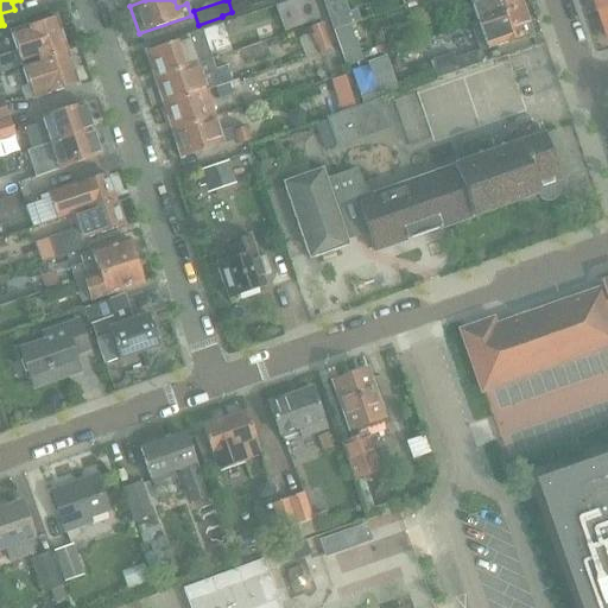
[(312,0),(292,0),(301,25),(320,19),(312,0)]
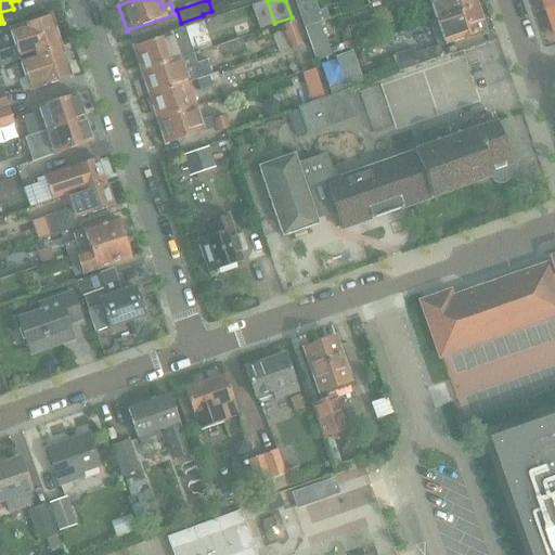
[(428,0),(436,21),(476,5),(474,0),(428,0)]
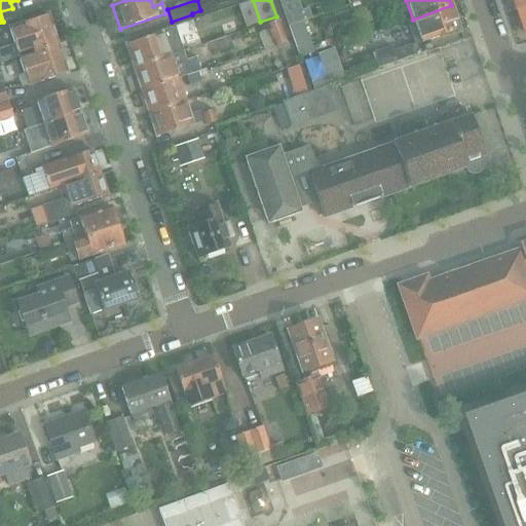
[(525,0),(514,0),(519,11),(525,8),(525,0)]
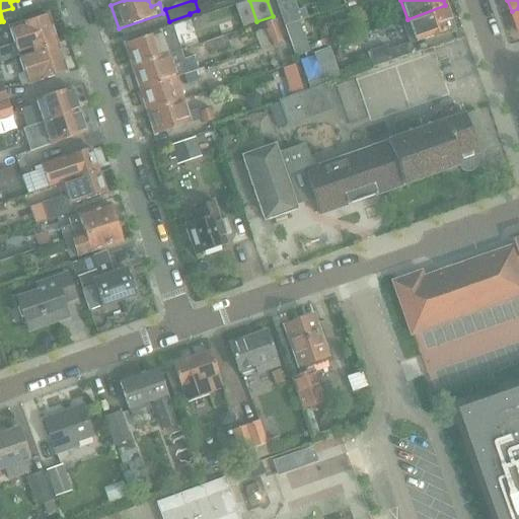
[(415,42),(453,28),(445,5),(408,19),(401,21),(409,43),(415,42)]
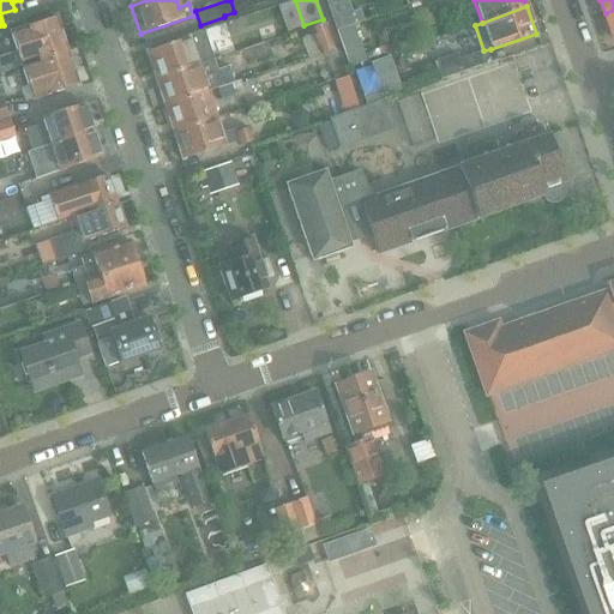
[(55,17),(14,30),(8,31),(16,52),(0,55),(0,71),(66,50),(55,17)]
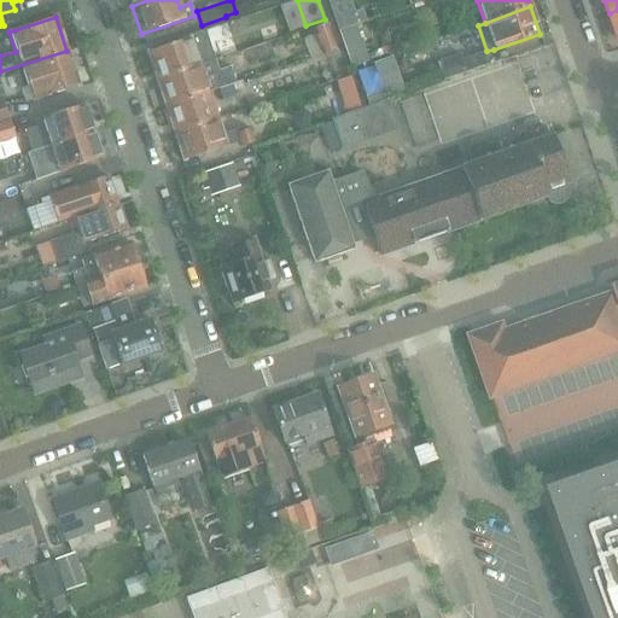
[(334,51),(326,24),(313,28),(321,56),(334,51)]
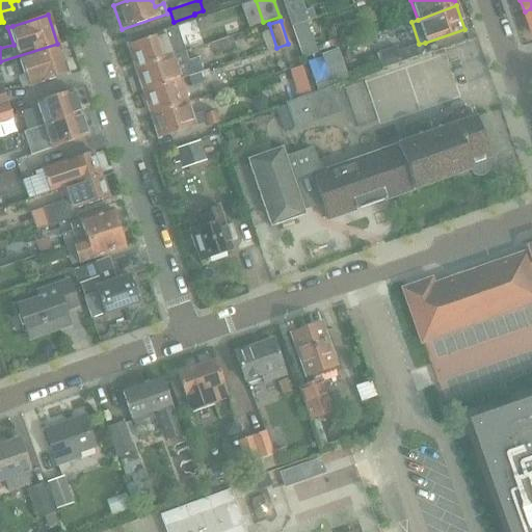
[(307,22),(292,27),(302,58),(318,53),(315,46),(307,22)]
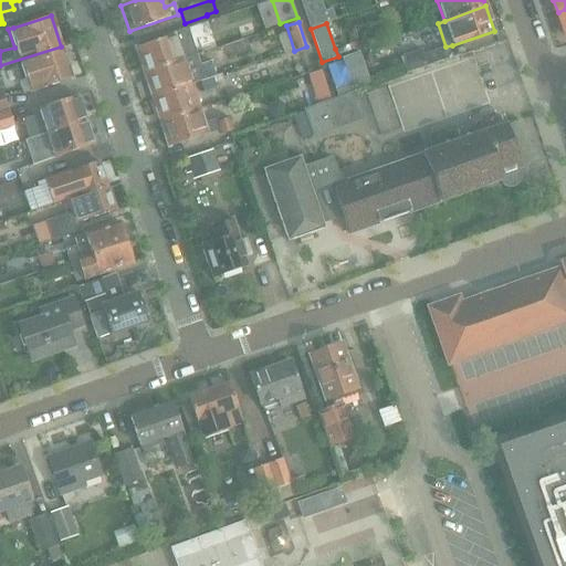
[(135,48),(144,73),(182,60),(182,59),(179,49),(192,44),(187,27),(173,31),(174,34),(135,48)]
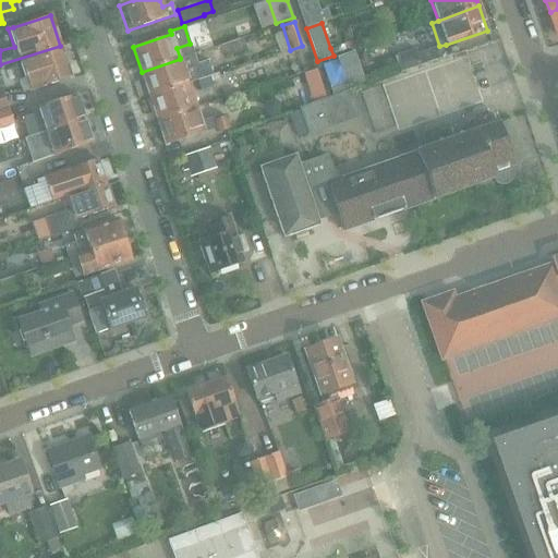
[(354,40),(330,48),(334,56),(358,48),(354,40)]
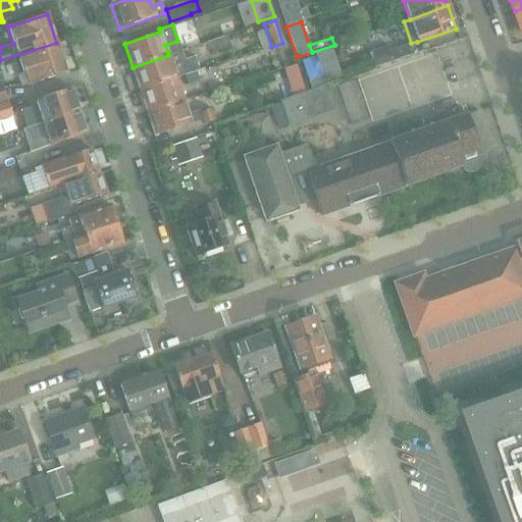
[(28,84),(65,71),(56,43),(0,60),(0,62),(18,56),(28,84)]
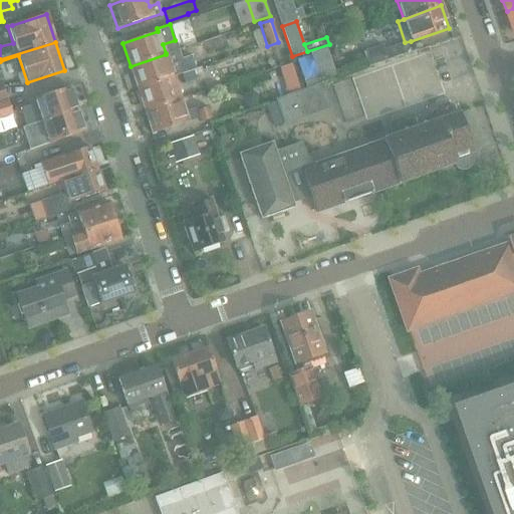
[(369,64),(370,65),(406,53),(402,43),(384,49),(382,44),(365,50),(365,51),(362,52),(367,65),(369,64)]
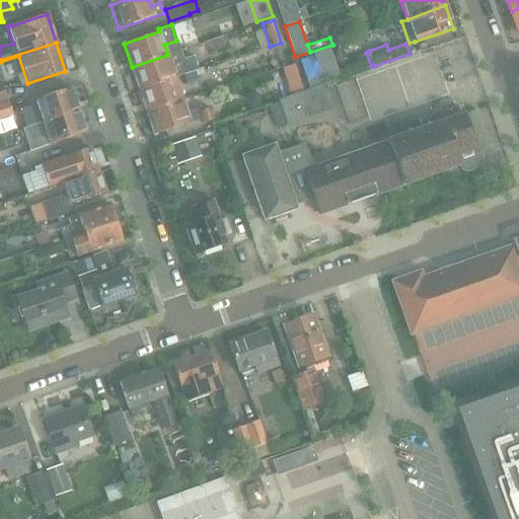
[(181,74),(182,75),(197,70),(197,69),(193,56),(182,59),(179,50),(167,54),(167,55),(132,67),(139,89),(174,77),(174,76),(181,74)]
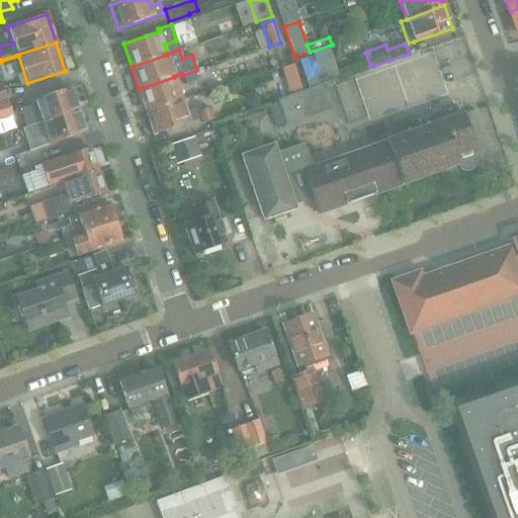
[(280,101),(268,105),(275,126),(287,122),(287,123),(332,108),(324,86),(303,93),(293,65),(281,68),(291,97),(280,101)]
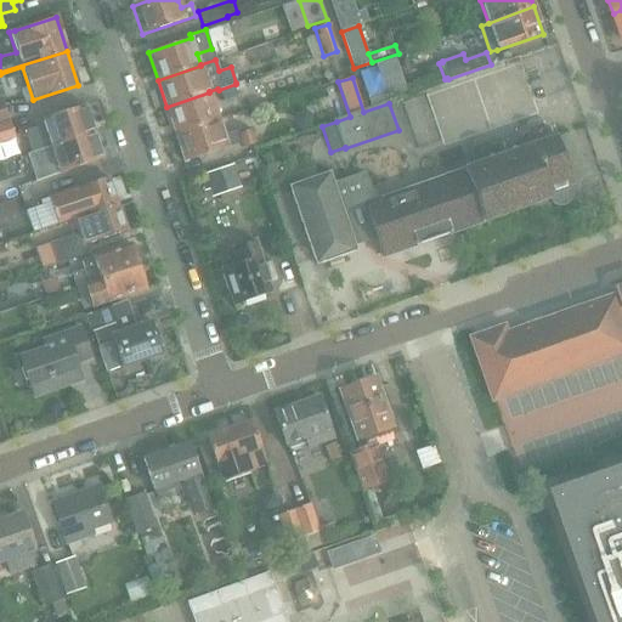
[(244,80),(236,83),(236,84),(219,90),(222,102),(238,97),(236,91),(247,88),(244,80)]
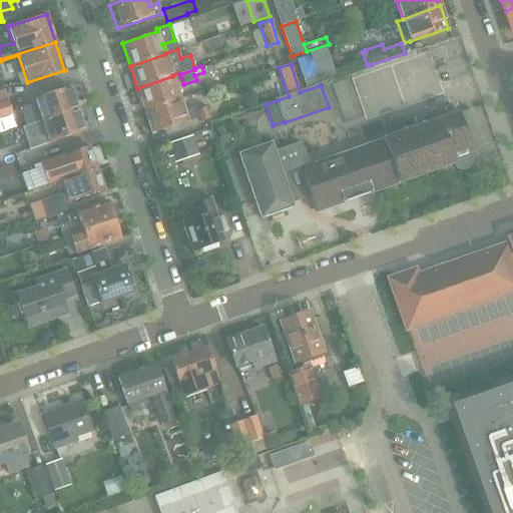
[(180,98),(172,76),(137,88),(144,110),(180,98)]
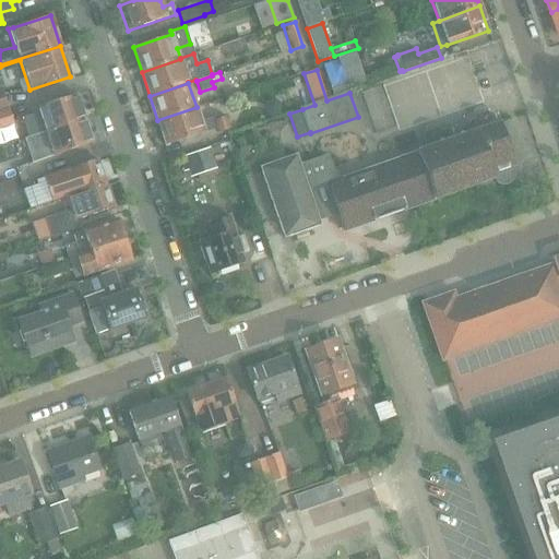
[(33,115),(20,118),(26,138),(45,131),(84,118),(75,94),(31,109),(33,115)]
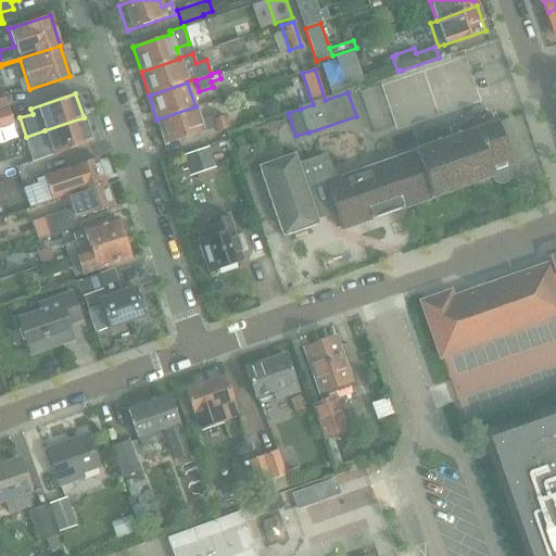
[(8,106),(0,109),(0,125),(13,122),(8,106)]
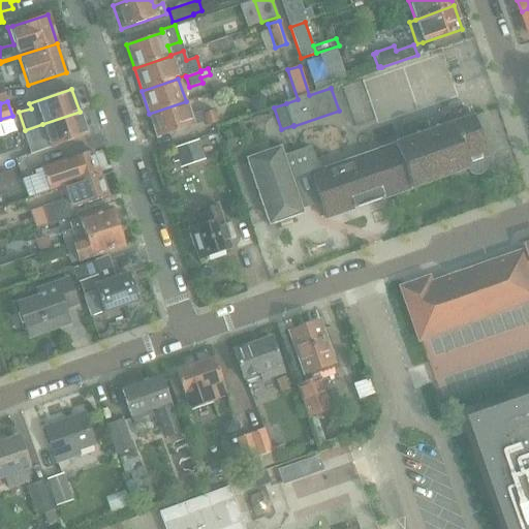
[(190,115),(186,101),(149,114),(157,136),(206,121),(207,125),(216,122),(212,111),(203,114),(203,111),(190,115)]
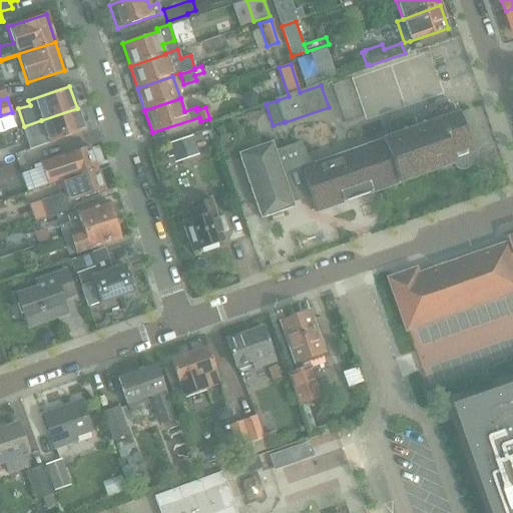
[(451,105),(433,111),(413,118),(417,127),(310,165),(302,142),(275,151),(272,142),(238,153),(262,218),(295,206),(293,202),(311,196),(316,211),(452,164),(453,166),(454,167),(456,168),(457,169),(460,169),(462,170),(464,169),(465,169),(467,168),(468,167),(470,166),(471,162),(472,159),(472,158),(471,157),(471,156),(470,153),(472,152),(458,111),(454,113),(451,105)]
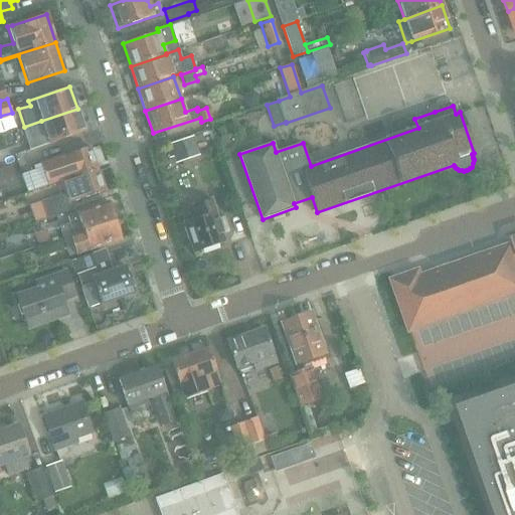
[(77,109),(41,121),(45,133),(25,139),(29,150),(84,132),(77,109)]
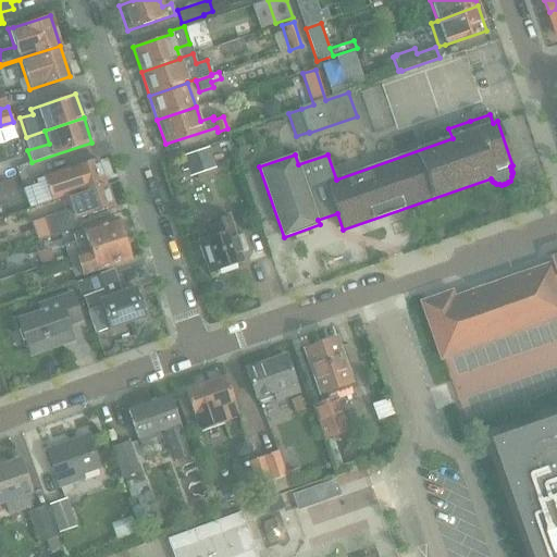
[(183,162),(178,164),(182,173),(186,171),(188,178),(215,169),(208,149),(182,158),(183,162)]
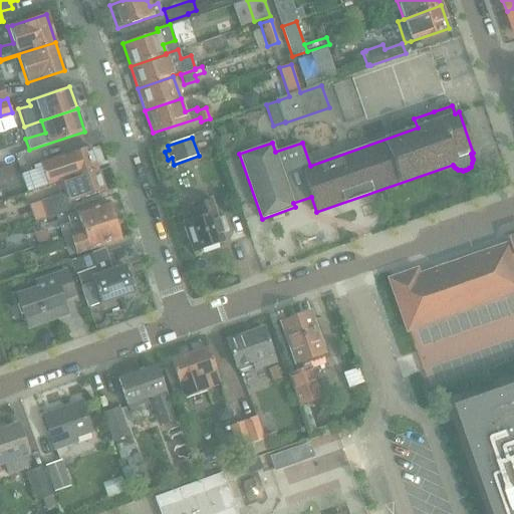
[(40,163),(44,176),(47,185),(60,181),(96,168),(89,147),(40,163)]
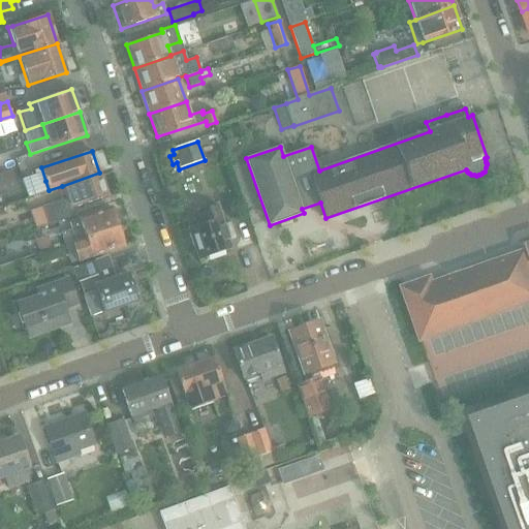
[(73,216),(71,207),(106,195),(99,173),(62,186),(67,199),(41,207),(47,225),(73,216)]
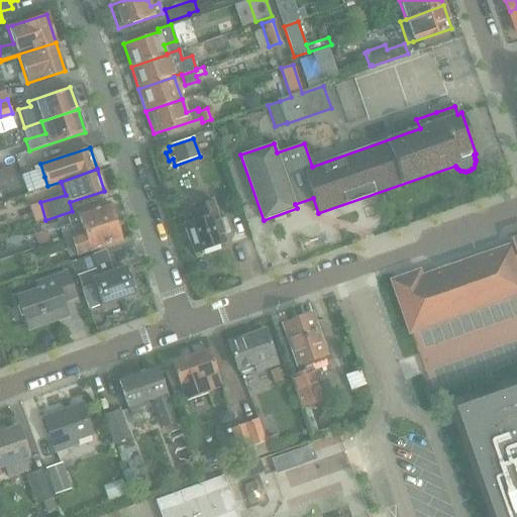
[(212,199),(200,204),(194,206),(198,218),(184,222),(186,227),(184,227),(189,240),(191,240),(195,253),(201,251),(202,253),(216,249),(215,246),(226,243),(223,235),(230,233),(225,217),(219,219),(212,199)]
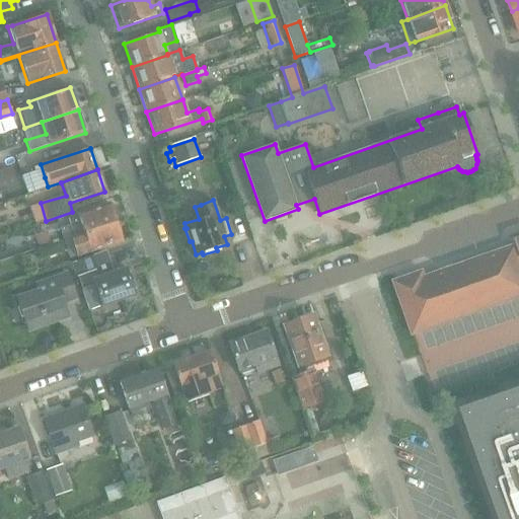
[(69,225),(59,228),(62,239),(115,222),(108,203),(67,217),(69,225)]
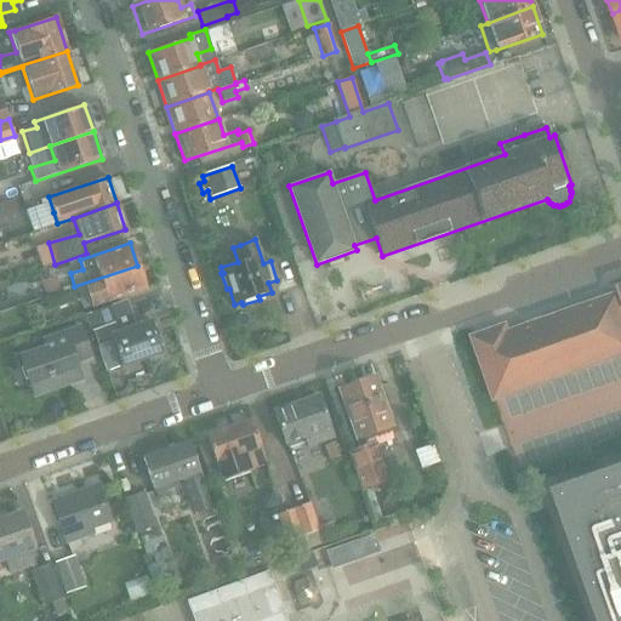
[(83,308),(96,305),(144,288),(137,266),(74,286),(79,298),(83,308)]
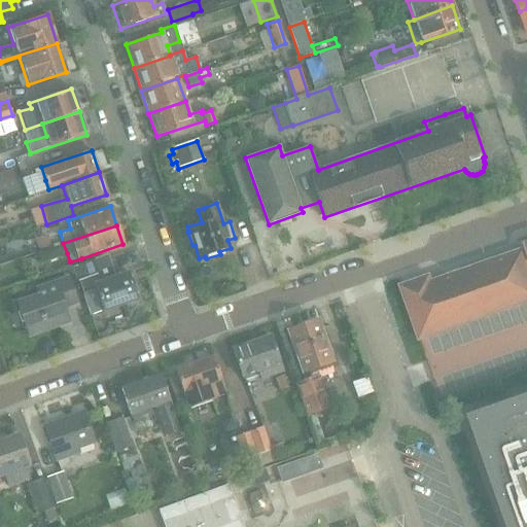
[(47,236),(34,240),(38,251),(51,247),(47,236)]
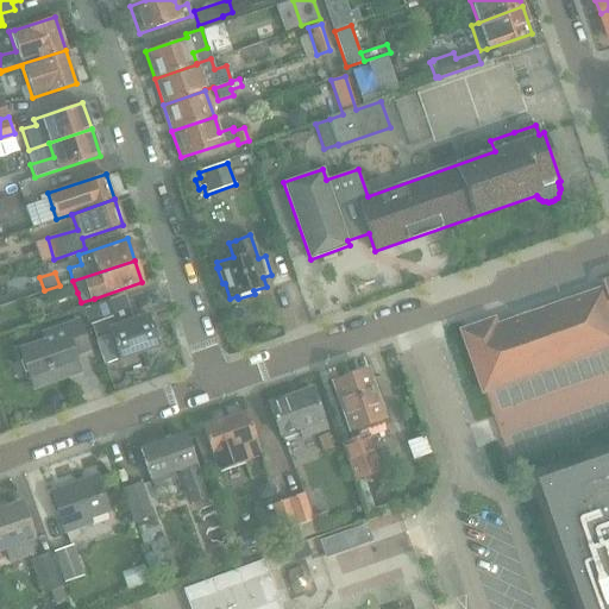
[(58,288),(41,295),(44,306),(75,295),(71,283),(58,288)]
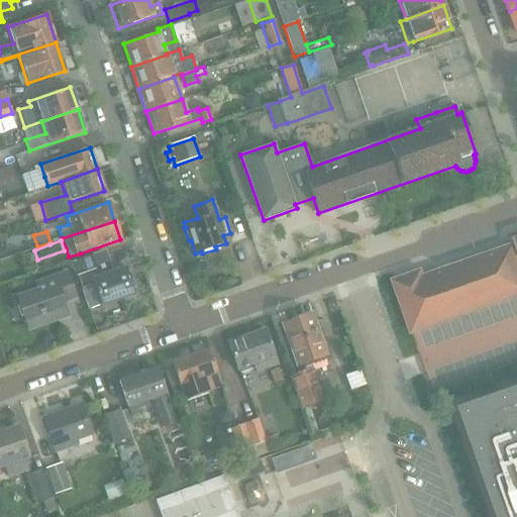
[(423,278),(421,272),(395,281),(412,331),(516,295),(516,248),(515,250),(513,246),(423,278)]
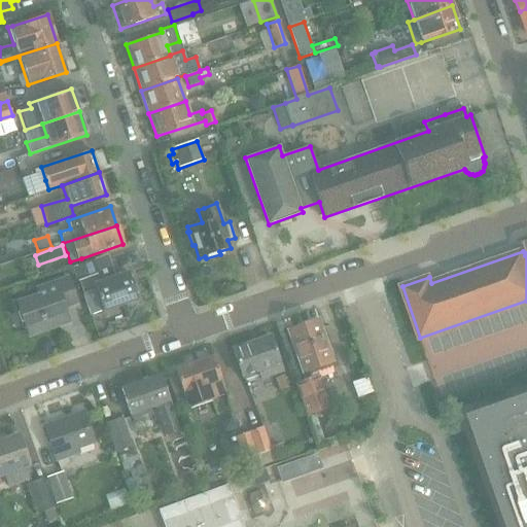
[(94,258),(72,266),(89,315),(137,300),(128,272),(114,277),(109,260),(95,265),(94,258)]
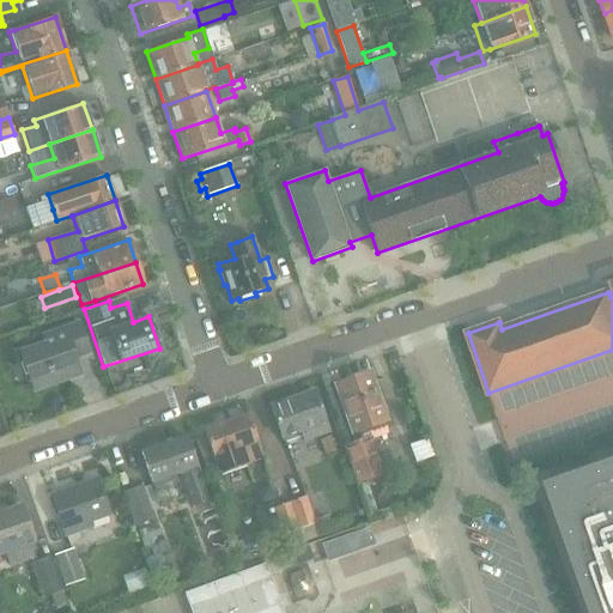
[(60,362),(87,352),(77,321),(41,333),(43,340),(17,349),(30,388),(66,377),(60,362)]
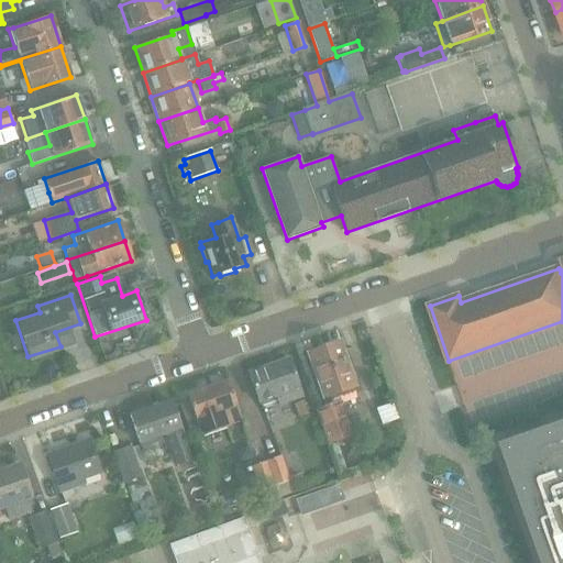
[(338,342),(306,353),(324,406),(316,409),(328,444),(352,437),(337,393),(354,386),(338,342)]
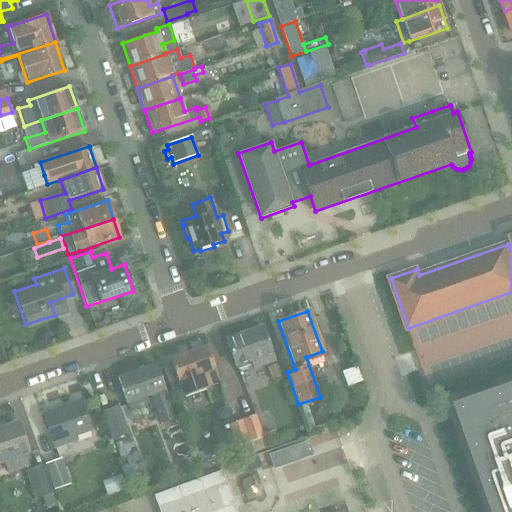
[(253,367),(273,360),(262,327),(225,340),(234,365),(235,364),(237,368),(252,363),(253,367)]
